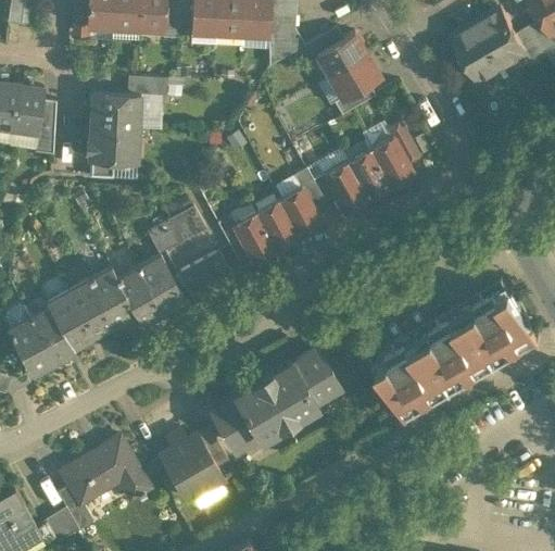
[(26,0),(24,0),(11,0),(9,23),(22,25),(26,0)]
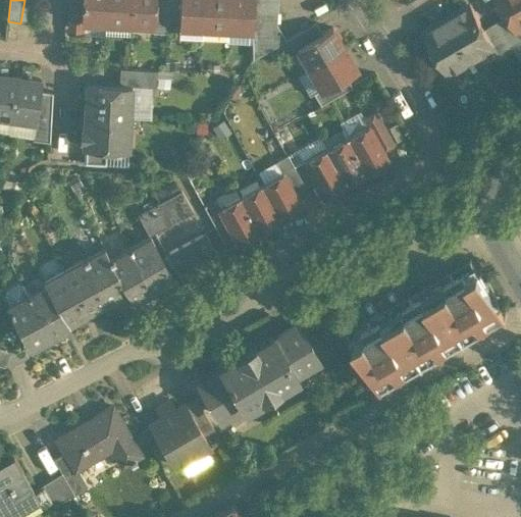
[(37,0),(35,0),(23,0),(24,0),(20,23),(34,26),(37,0)]
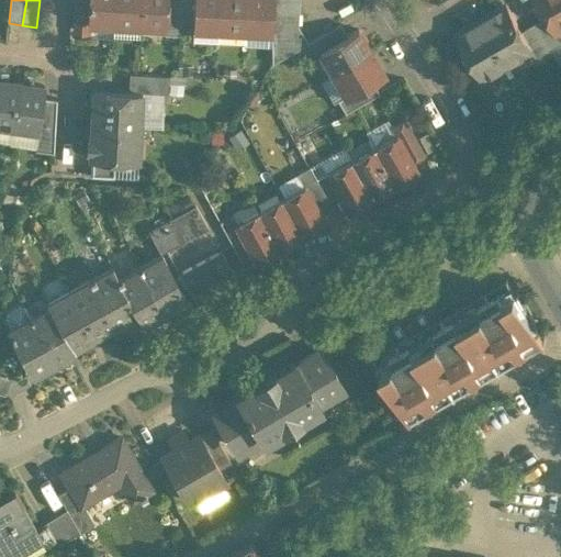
[(89,0),(76,0),(75,34),(89,34),(90,25),(88,25),(89,0)]
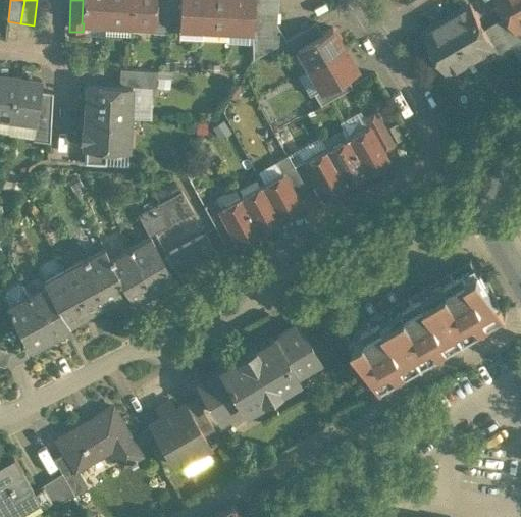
[(107,0),(83,0),(82,23),(84,23),(106,24),(107,0)]
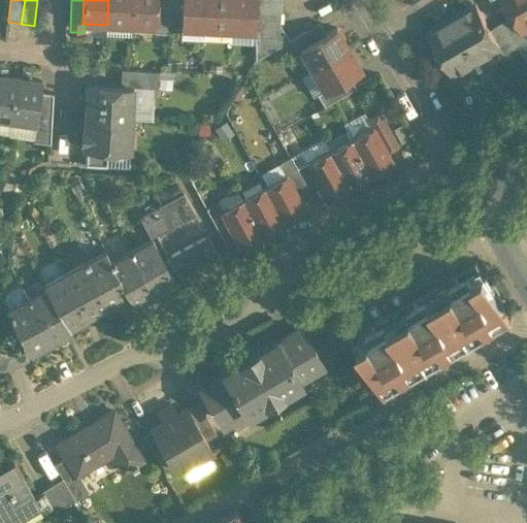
[(133,0),(108,0),(107,25),(132,27),(133,0)]
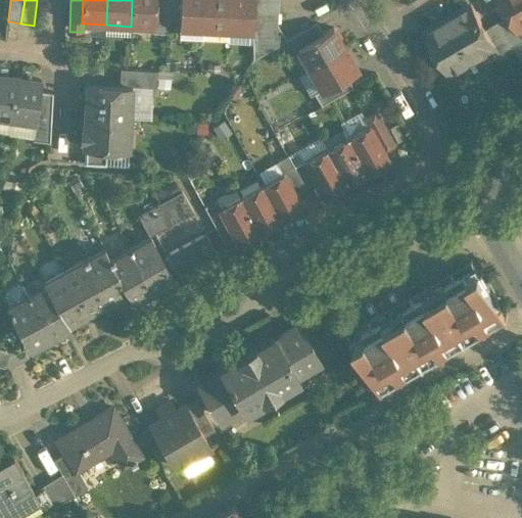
[(132,0),(131,27),(154,28),(155,28),(156,0),(132,0)]
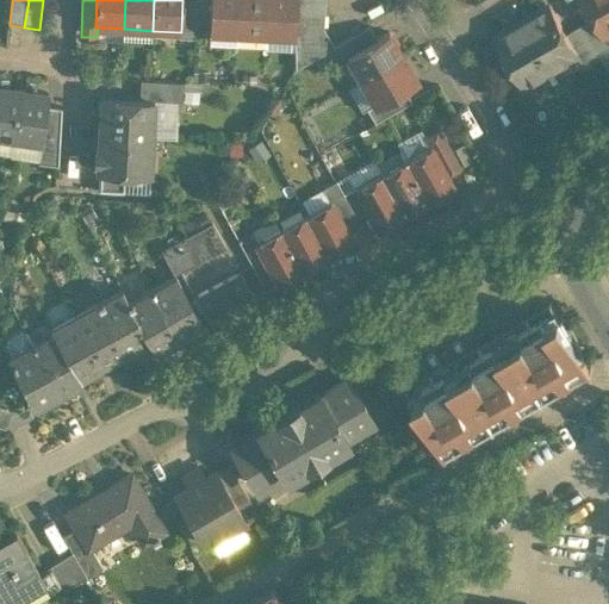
[(197,0),(182,0),(181,32),(180,32),(180,42),(196,42),(197,0)]
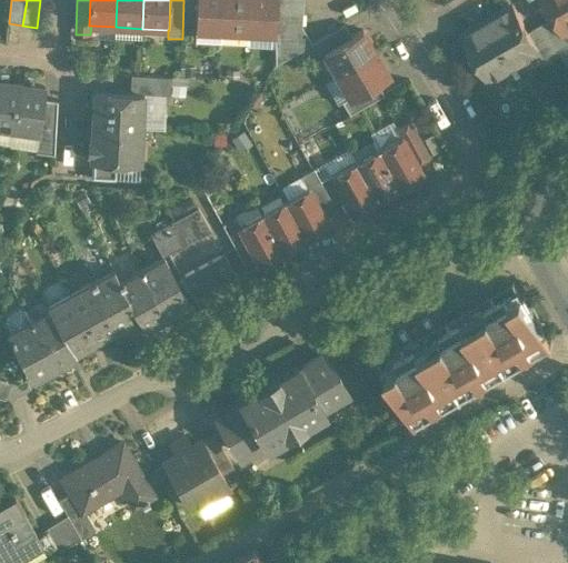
[(198,0),(190,0),(183,0),(182,39),(197,40),(197,31),(196,31),(198,0)]
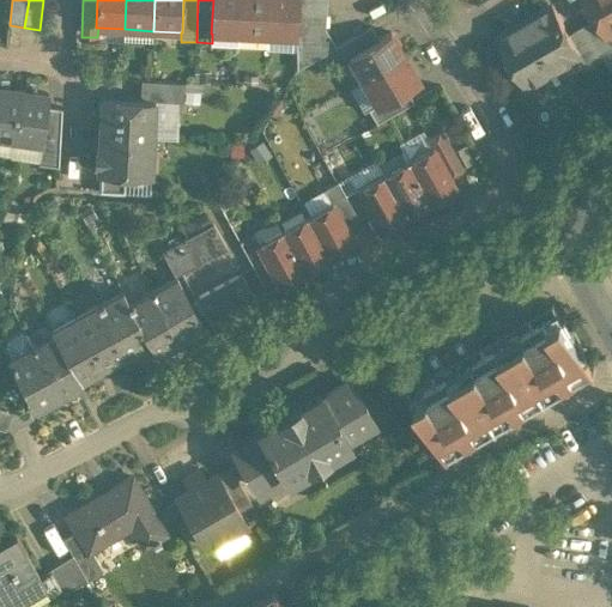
[(241,0),(212,0),(213,0),(211,34),(212,34),(212,43),(211,48),(238,49),(241,0)]
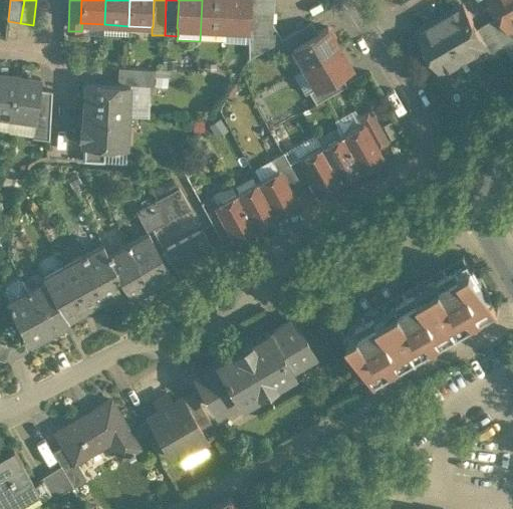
[(226,0),(202,0),(200,41),(224,43),(225,31),(226,0)]
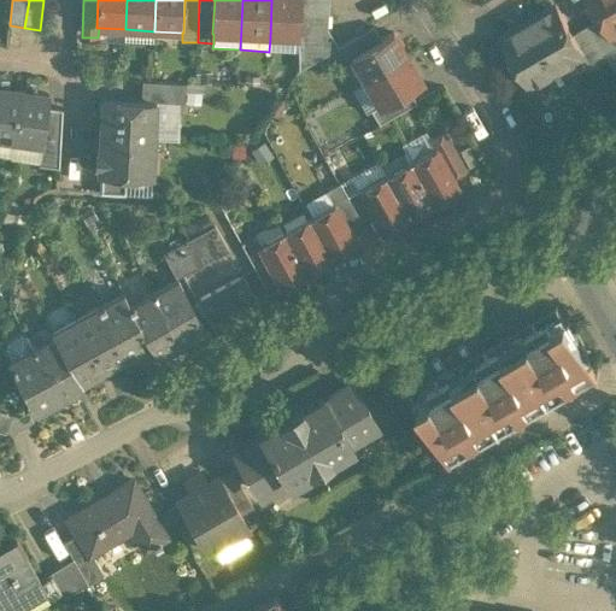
[(300,0),(271,0),(270,37),(299,39),(300,17),(301,3),(300,0)]
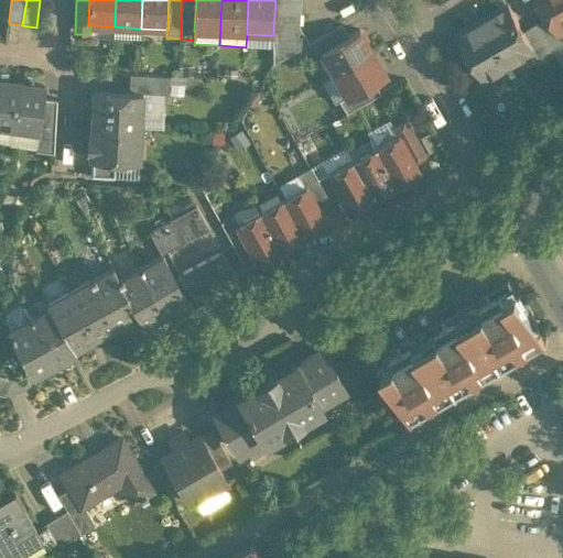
[(562,0),(538,0),(550,21),(560,36),(561,36),(562,35),(562,0)]
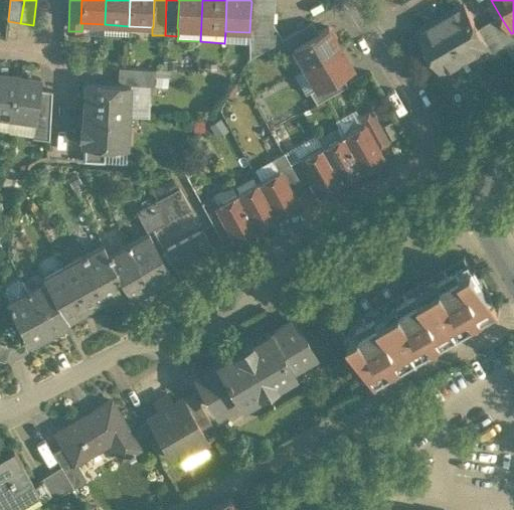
[(276,3),(251,2),(250,14),(275,15),(276,3)]
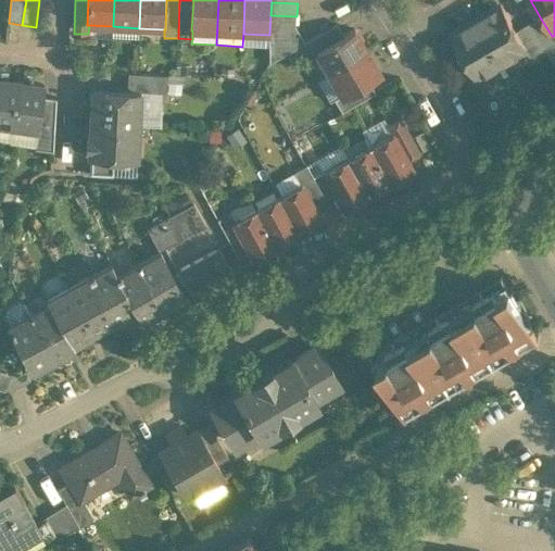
[(502,9),(481,21),(507,65),(527,54),(528,53),(517,35),(502,9)]
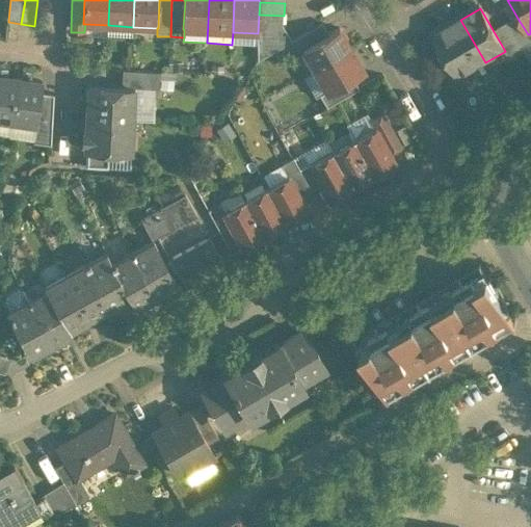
[(284,16),(259,15),(258,33),(258,34),(283,28),(284,16)]
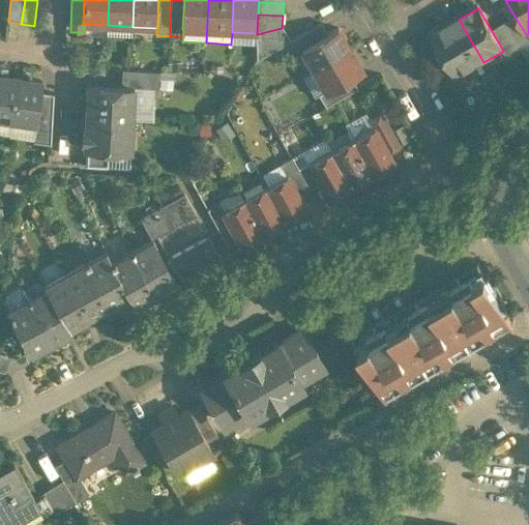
[(483,62),(459,20),(432,35),(434,38),(449,65),(457,79),(483,62)]
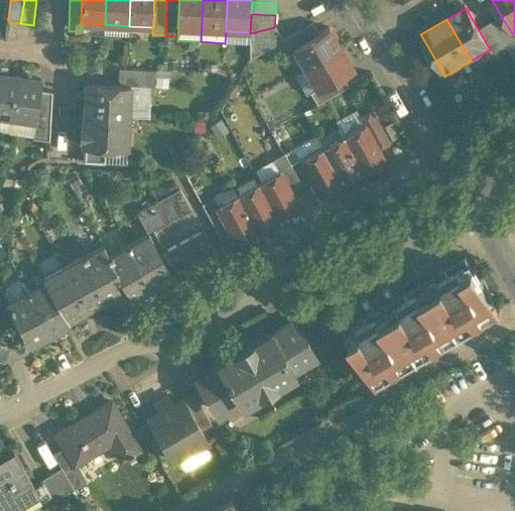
[(512,33),(503,19),(493,25),(507,49),(514,44),(514,35),(513,33),(512,33)]
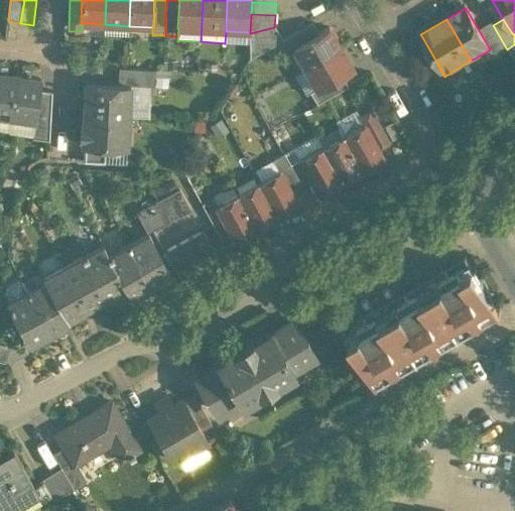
[(283,42),(281,44),(287,55),(295,51),(294,50),(318,36),(312,25),(283,42)]
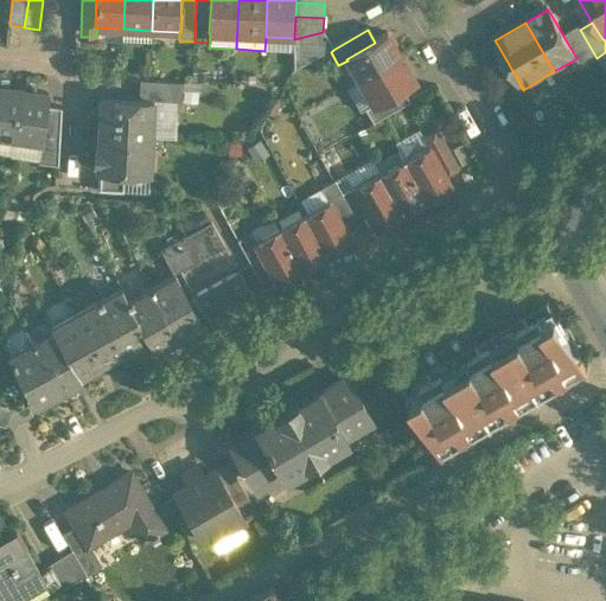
[(597,58),(580,30),(565,38),(576,58),(575,59),(584,71),(599,62),(597,58)]
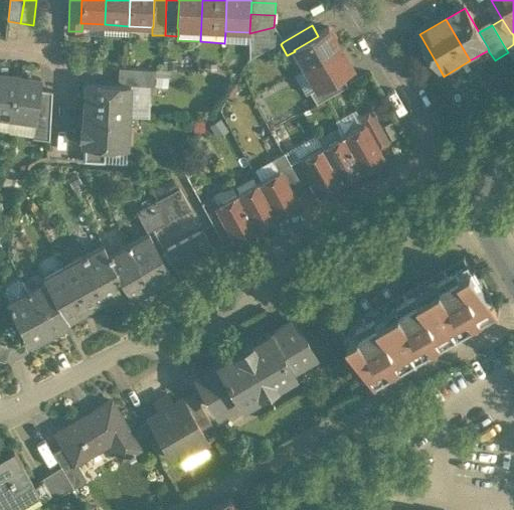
[(274,27),(249,33),(249,61),(281,44),(283,42),(274,27)]
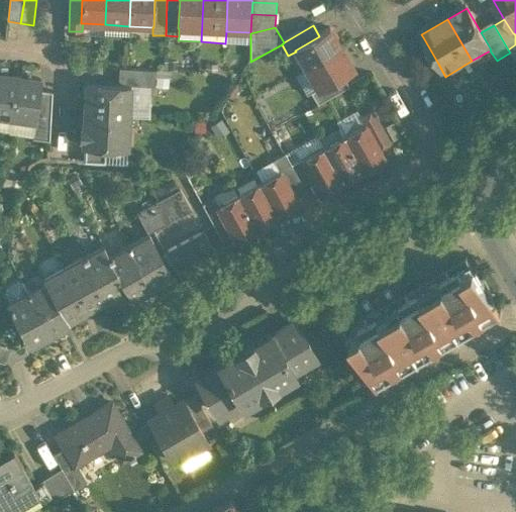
[(319,36),(295,50),(296,52),(307,71),(342,50),(330,30),(319,36)]
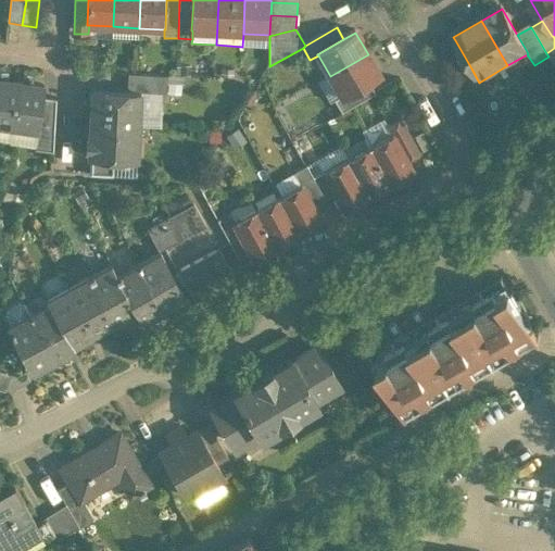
[(471,69),(455,40),(442,48),(458,76),(471,69)]
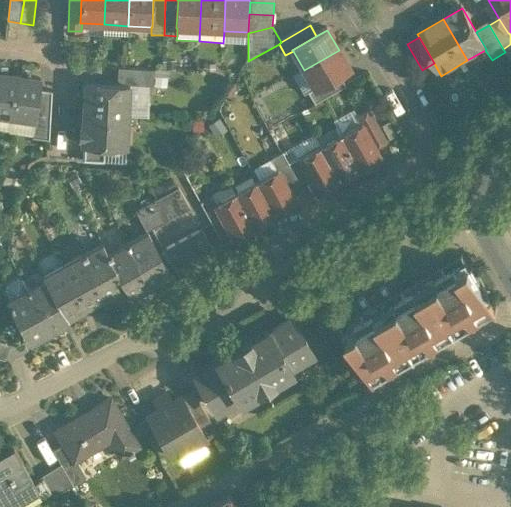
[(339,50),(304,70),(316,90),(316,91),(340,77),(351,71),(339,50)]
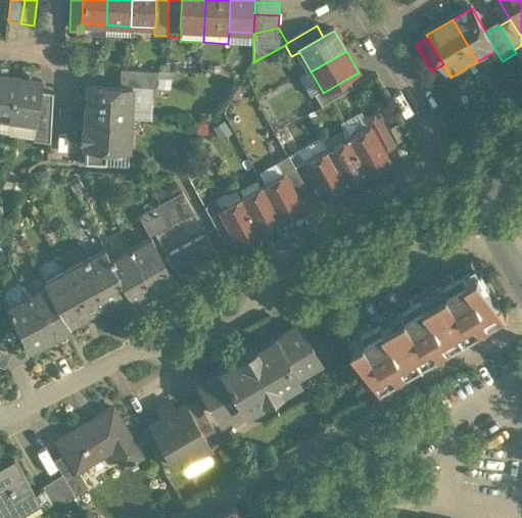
[(158,74),(122,72),(121,88),(132,89),(133,89),(156,90),(158,74)]
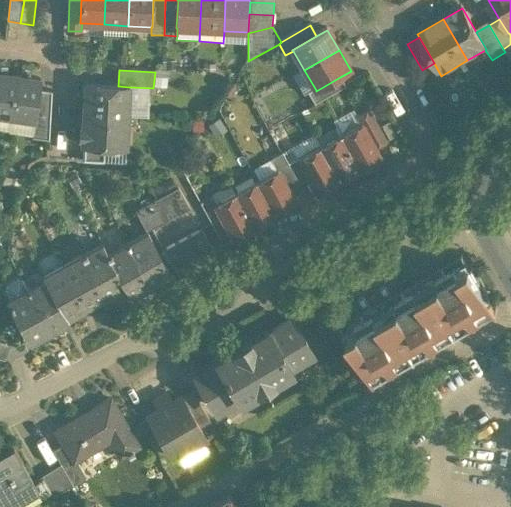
[(17,78),(0,75),(0,115),(12,117),(17,78)]
